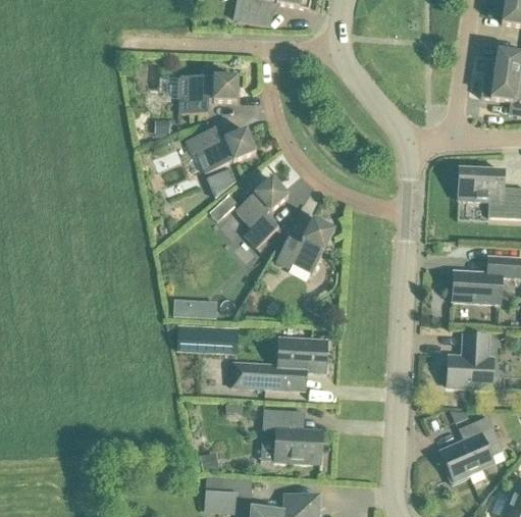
[(237,0),(236,8),(232,19),(270,27),(272,14),(279,4),(309,10),(310,0),(237,0)]
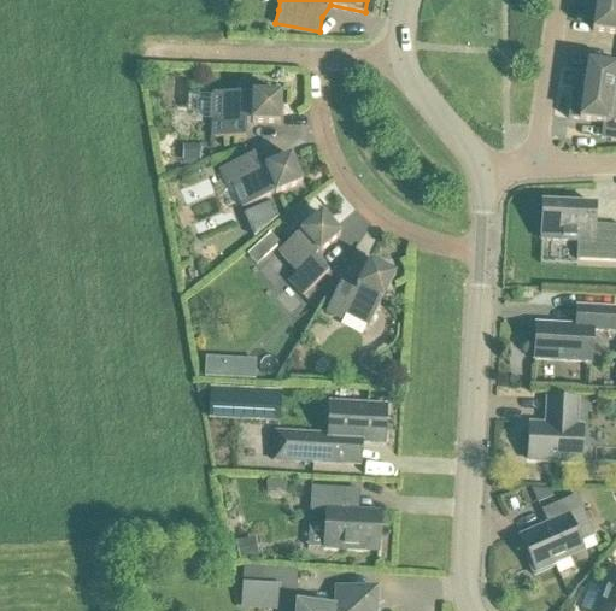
[(615,3),(597,0),(592,28),(615,31),(615,3)]
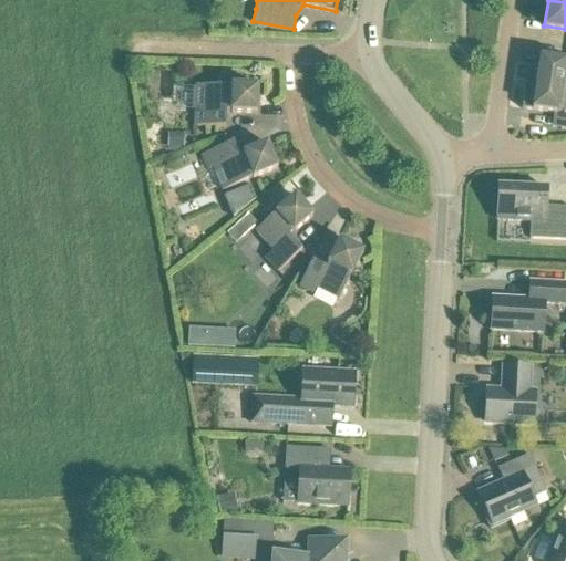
[(565,58),(541,54),(536,80),(536,81),(565,85),(565,58)]
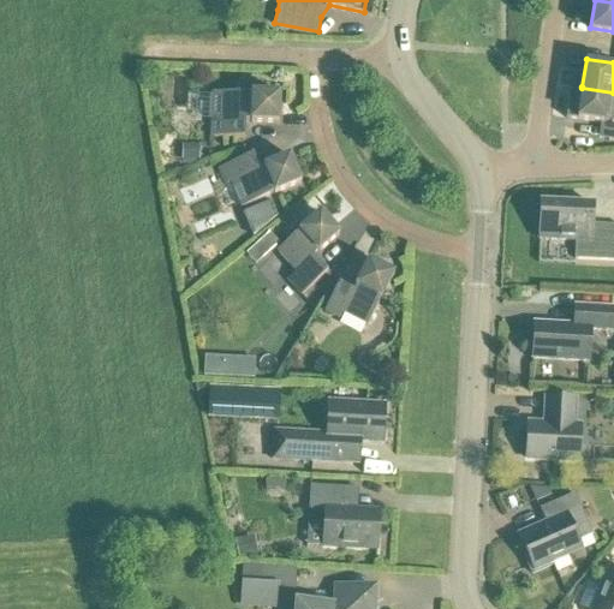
[(613,93),(582,88),(582,87),(571,85),(566,115),(610,121),(608,137),(613,137),(613,93)]
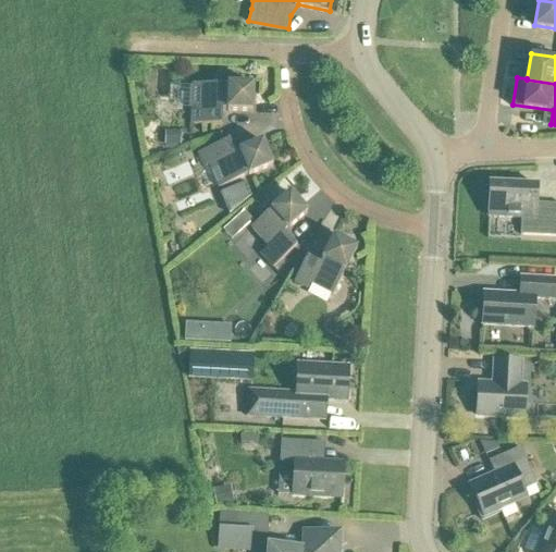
[(193,81),(192,106),(190,121),(222,122),(222,108),(252,109),(254,83),(193,81)]
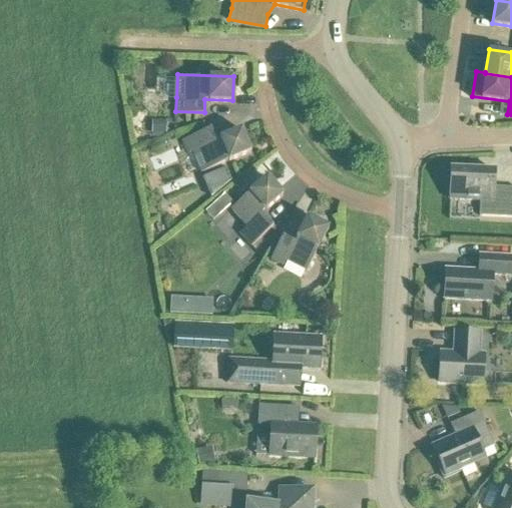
[(167,118),(152,117),(151,131),(166,131),(167,118)]
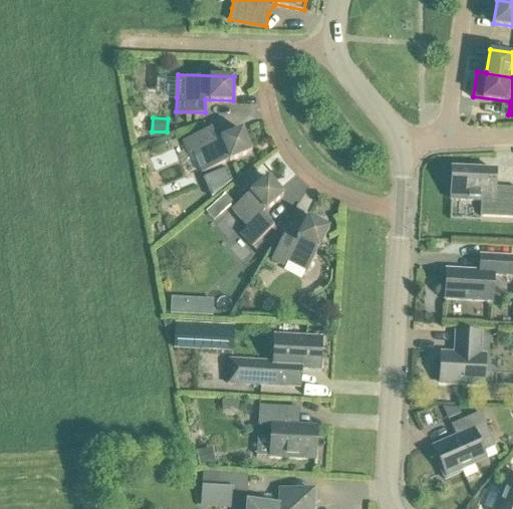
[(252,151),(242,128),(216,139),(211,126),(183,138),(188,152),(193,150),(202,171),(252,151)]
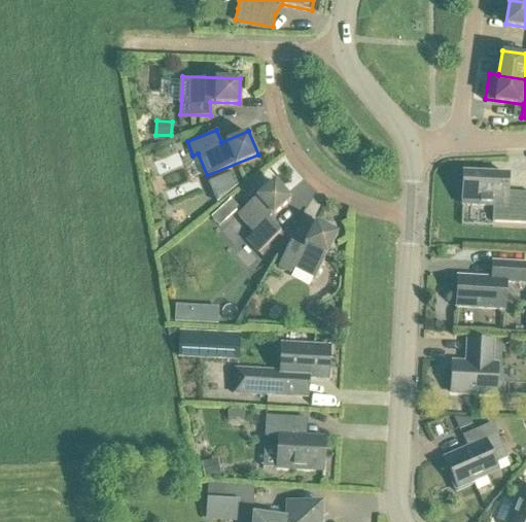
[(209,179),(217,200),(238,182),(233,169),(209,179)]
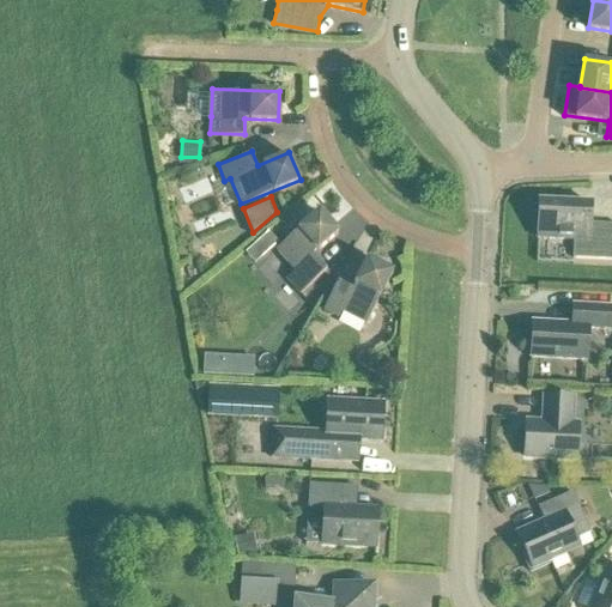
[(611,220),(591,219),(592,201),(539,199),(538,235),(575,236),(574,255),(611,256),(611,220)]
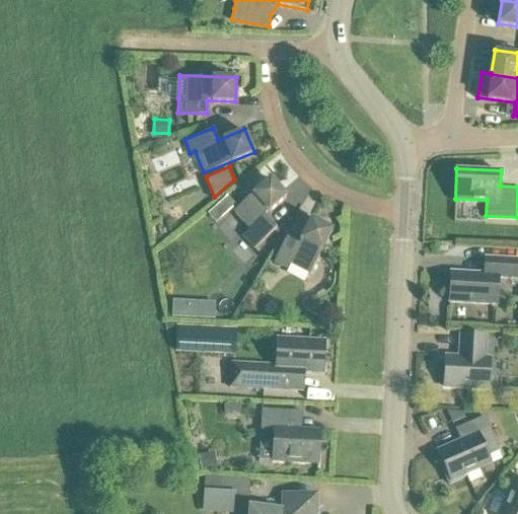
[(286,195),(270,177),(234,210),(249,227),(242,233),(254,246),(277,227),(265,214),(286,195)]
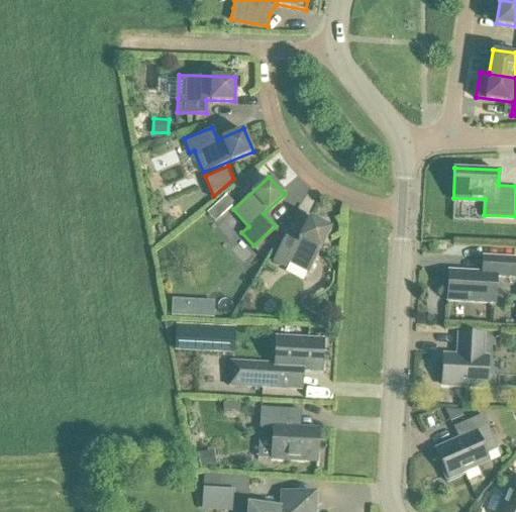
[(285,236),(273,259),(286,266),(289,261),(309,272),(331,228),(310,217),(297,242),(285,236)]
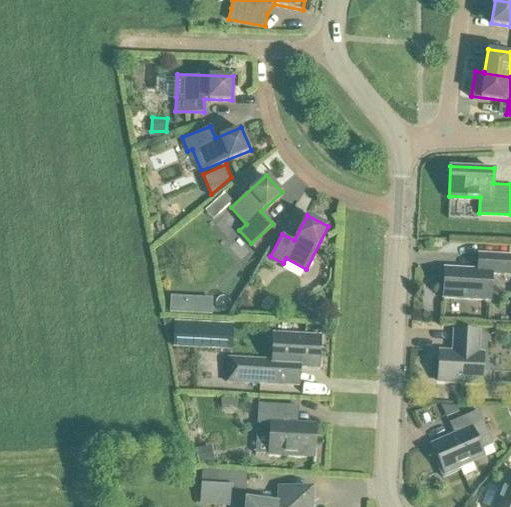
[(478,268),(445,266),(443,296),(490,298),(492,272),(509,273),(510,253),(479,252),(478,268)]
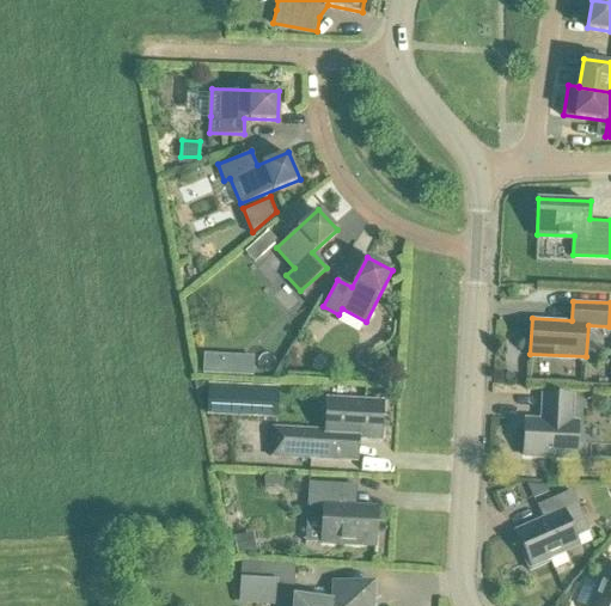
[(205,346),(203,366),(255,367),(256,348),(205,346)]
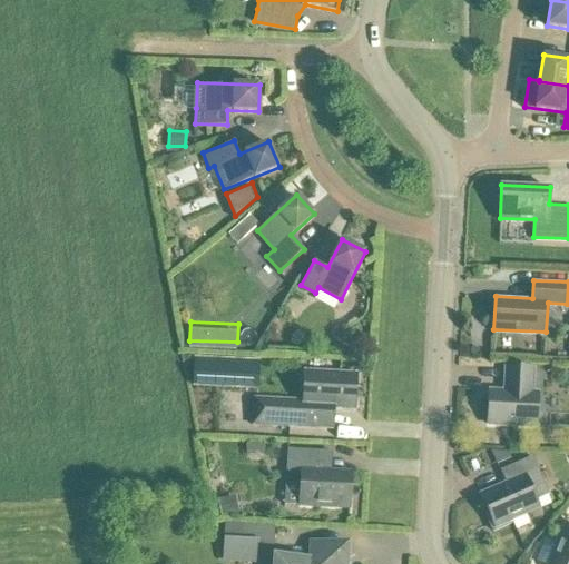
[(260,381),(260,352),(194,350),(194,378),(260,381)]
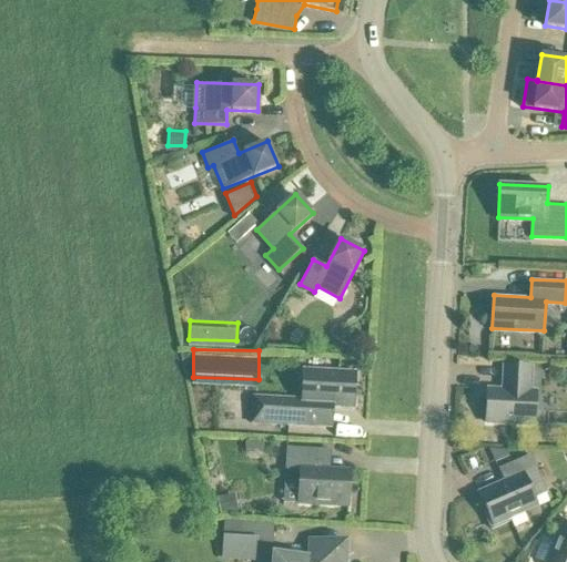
[(504,388),(488,387),(487,420),(534,422),(536,389),(530,389),(532,366),(505,364),(504,388)]
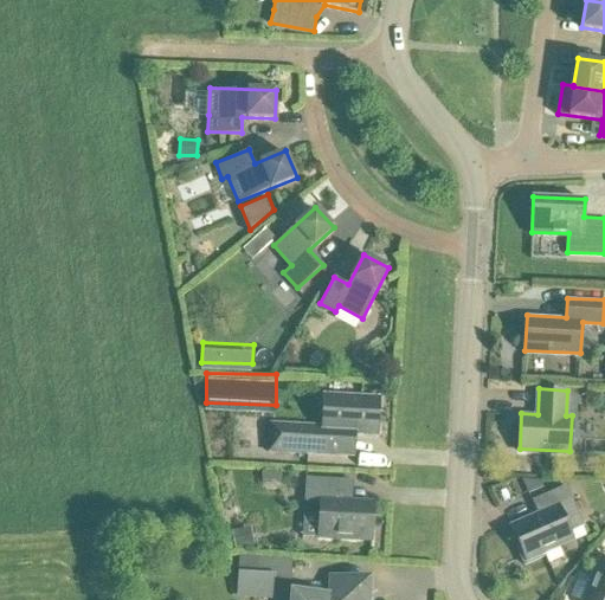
[(270,421),(269,450),(354,453),(355,432),(378,433),(380,395),(324,392),(322,424),(270,421)]
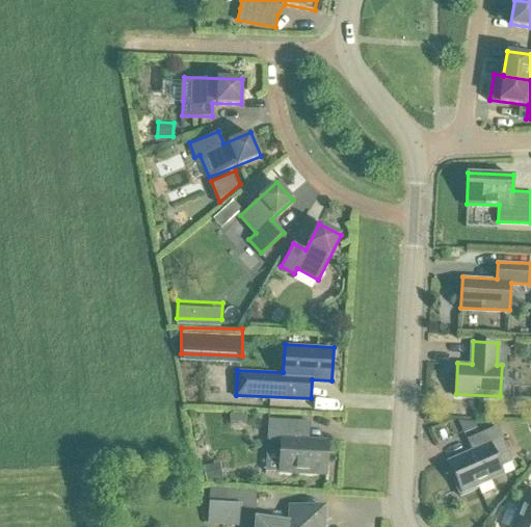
[(326,472),(328,439),(297,438),(298,419),(268,417),(267,449),(281,449),(280,470),(326,472)]
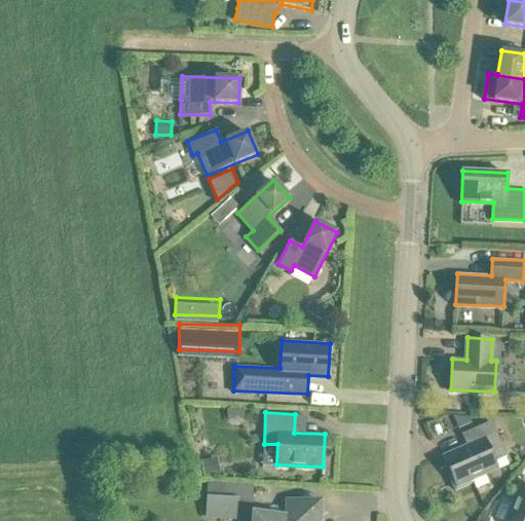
[(491,419),(462,433),(466,444),(444,454),(451,472),(448,473),(455,488),(471,481),(470,479),(497,467),(494,460),(507,455),(498,436),(504,433),(499,421),(493,423),(491,419)]
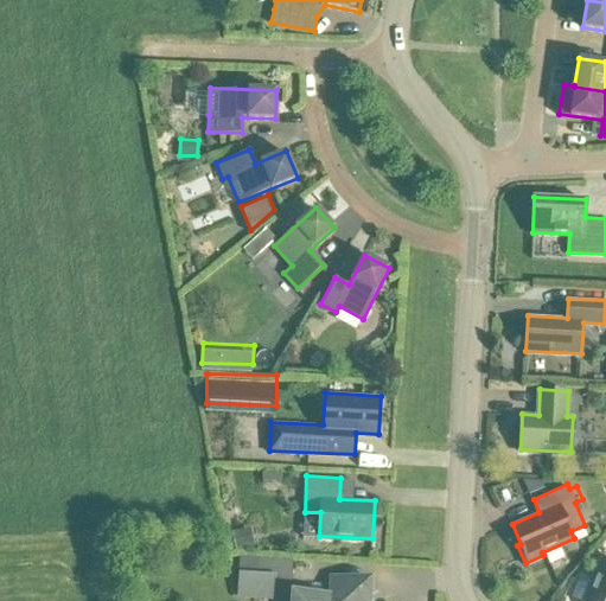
[(252,526),(233,530),(236,548),(255,544),(252,526)]
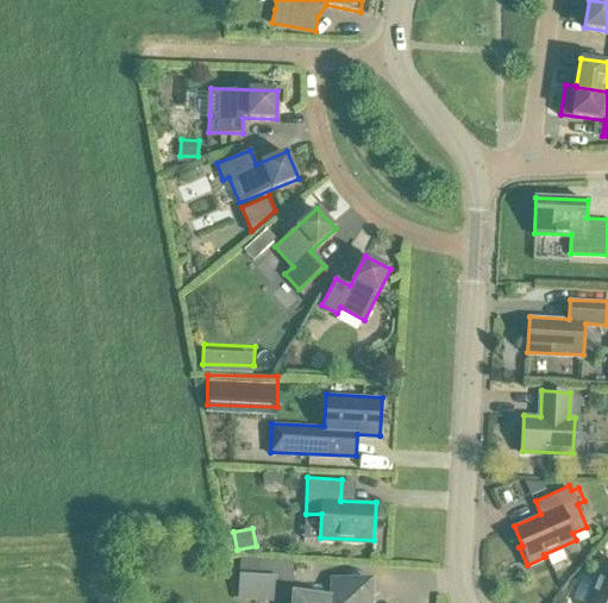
[(293,580),(294,558),(244,556),(242,598),(275,600),(276,579),(293,580)]
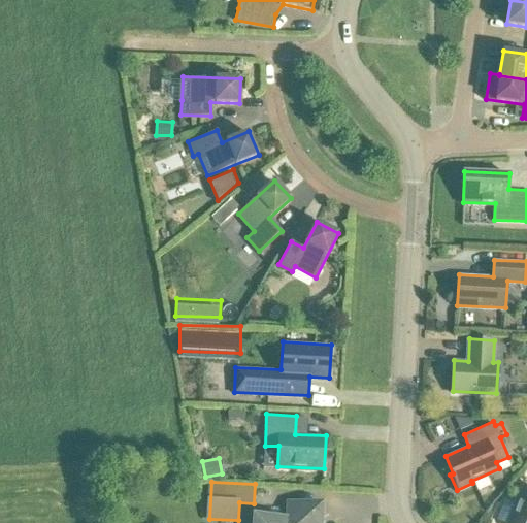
[(526,488),(524,487),(508,522),(526,522),(526,488)]
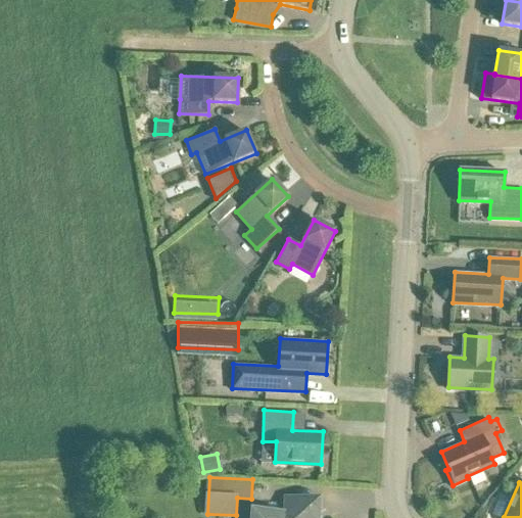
[(318,517),(319,506),(316,506),(317,498),(286,496),(285,512),(252,510),(251,517),(318,517)]
